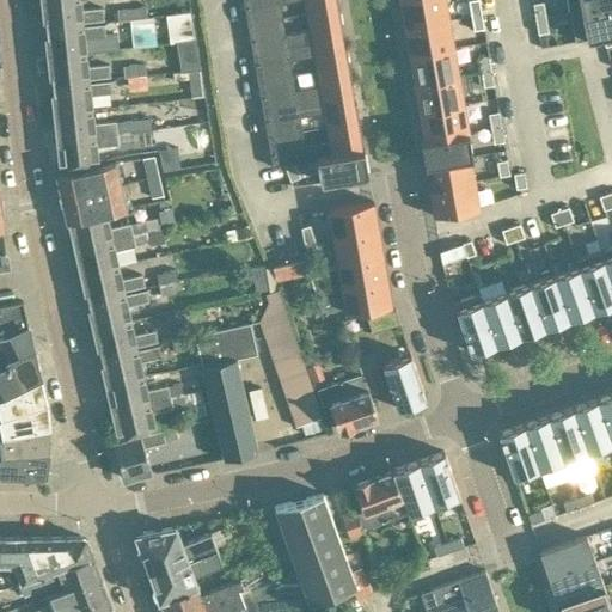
[(99,10),(80,11),(79,0),(47,0),(43,0),(46,28),(83,24),(81,22),(101,20),(99,10)]
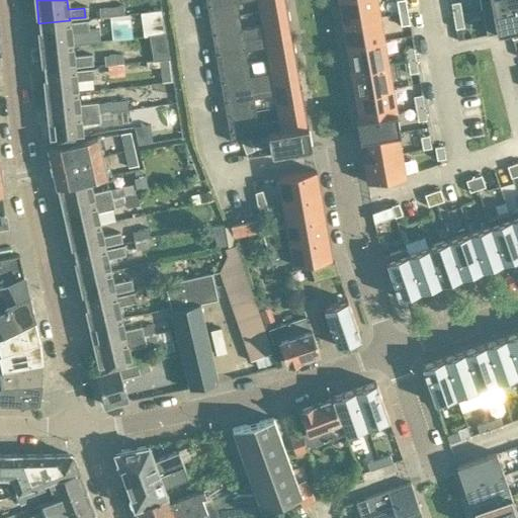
[(205,0),(209,20),(236,16),(233,3),(250,0),(257,0),(260,11),(287,7),(285,0),(205,0)]
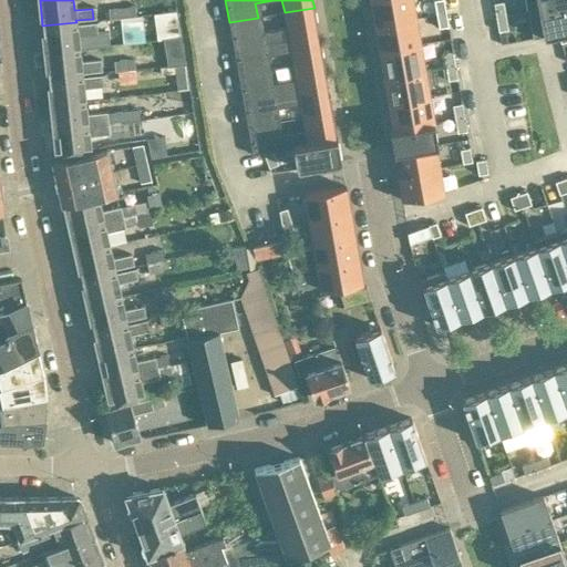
[(372,16),(374,24),(415,18),(412,0),(367,0),(370,16),(372,16)]
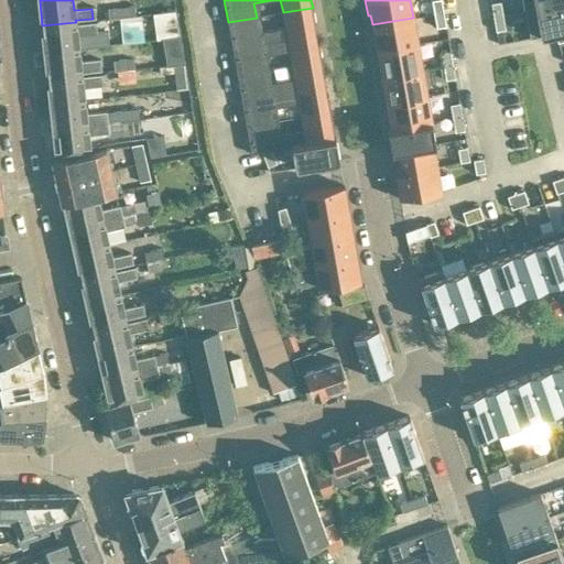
[(444,12),(441,0),(431,0),(434,13),(444,12)]
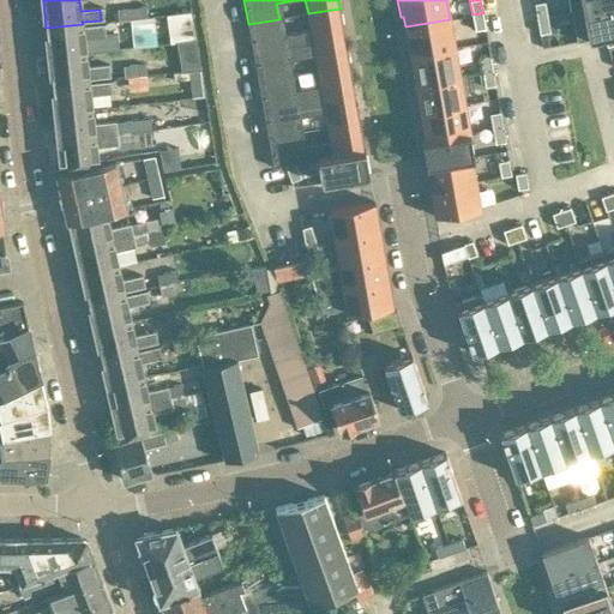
[(613,0),(569,0),(571,12),(613,2),(613,0)]
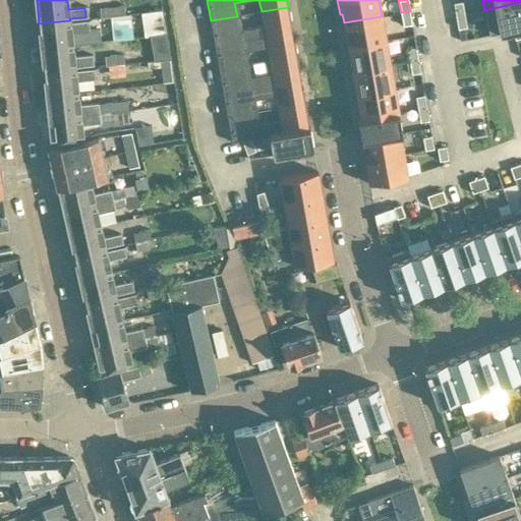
[(454,3),(456,15),(464,14),(462,1),(454,3)]
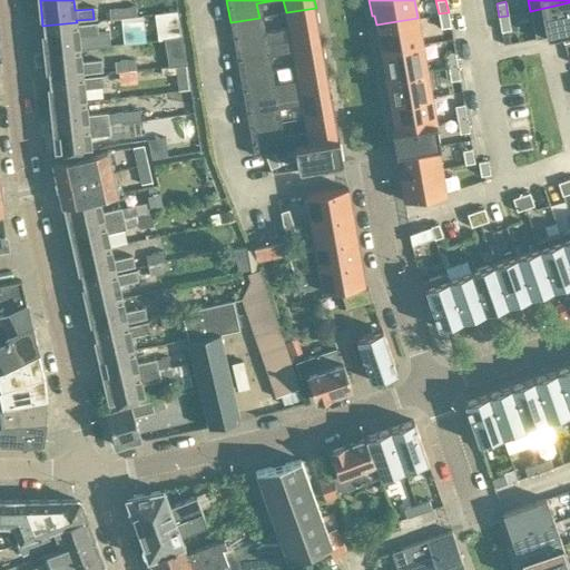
[(569,2),(530,11),(536,38),(569,31),(569,2)]
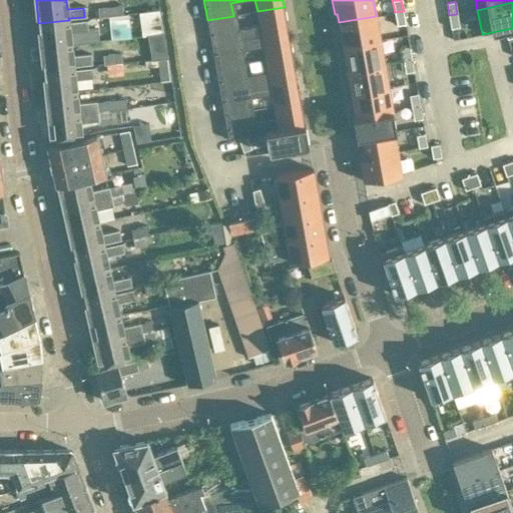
[(98,8),(99,17),(107,16),(113,16),(123,14),(122,5),(112,7),(98,8)]
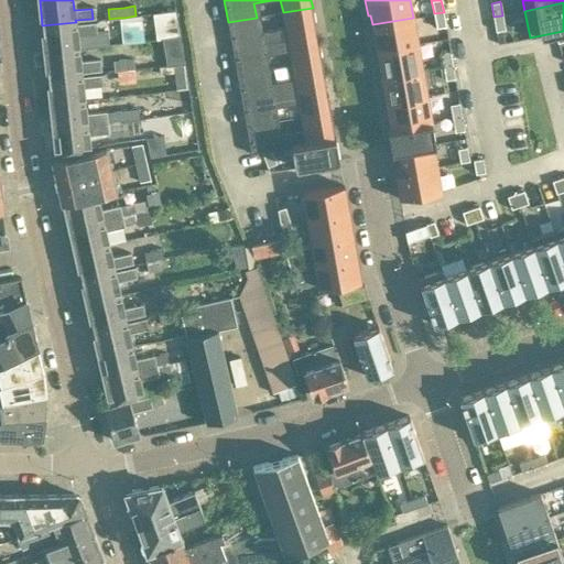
[(160,36),(181,33),(177,8),(155,12),(160,36)]
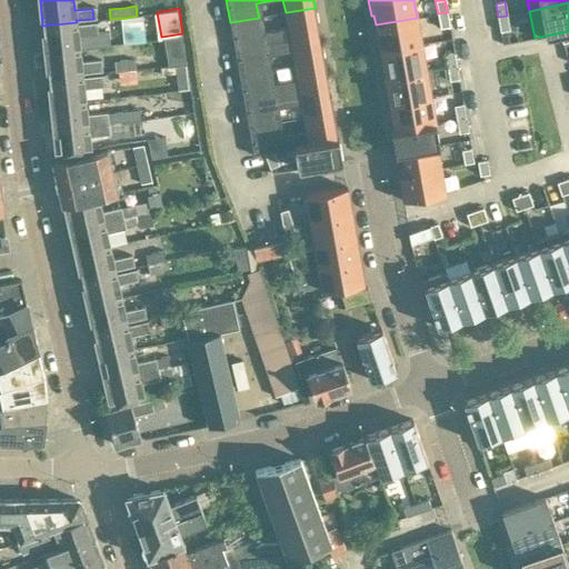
[(318,25),(316,8),(286,12),(288,27),(261,31),(259,18),(230,22),(235,49),(318,35),(316,25),(318,25)]
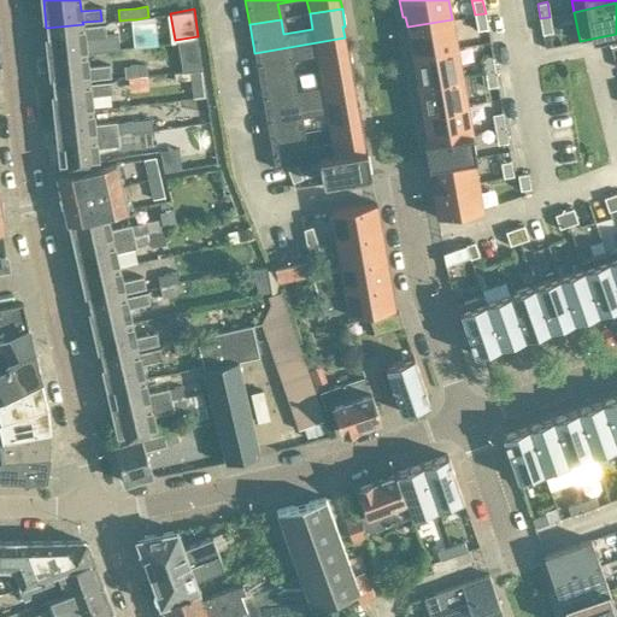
[(486,13),(475,15),(477,30),(488,28),(486,13)]
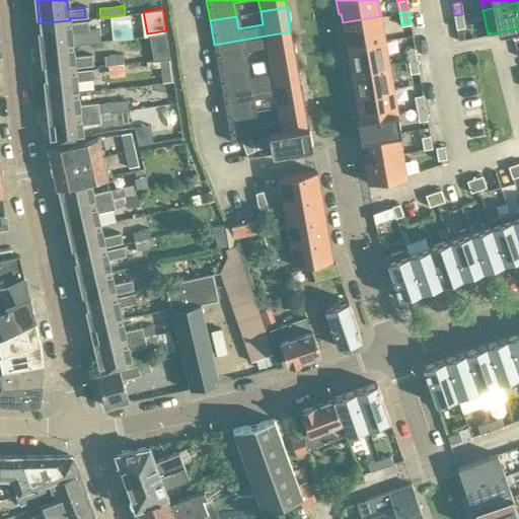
[(115,16),(108,16),(112,41),(132,39),(130,14),(125,14),(115,16)]
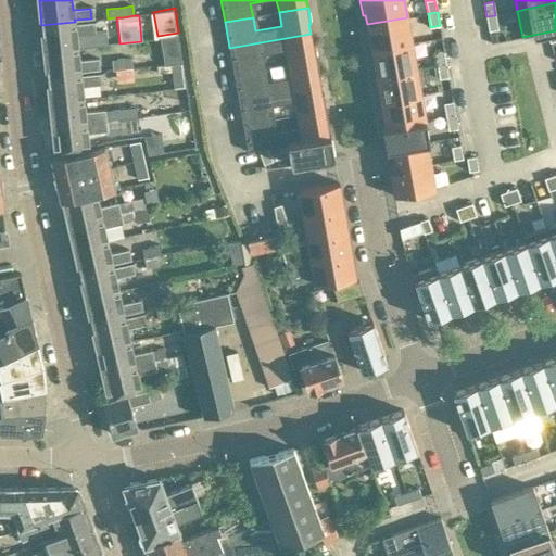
[(487,16),(489,30),(498,28),(495,15),(487,16)]
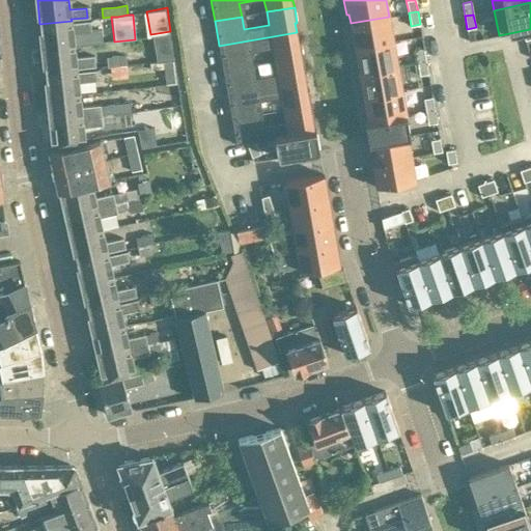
[(389,17),(351,23),(352,32),(350,32),(352,48),(393,40),(389,17)]
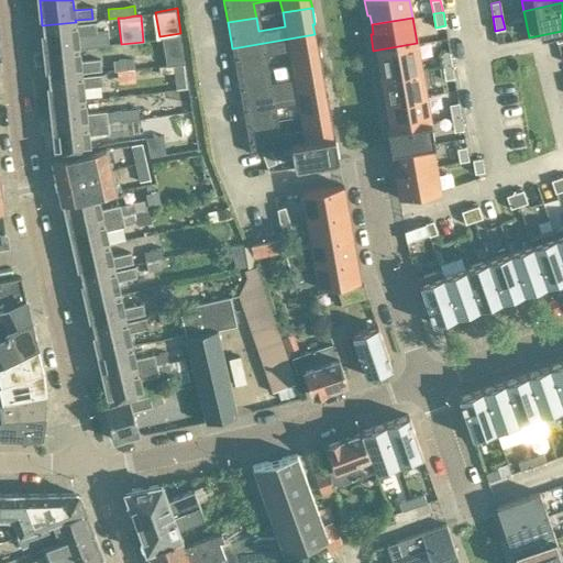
[(76,22),(42,25),(45,53),(78,48),(109,45),(107,32),(95,33),(94,23),(76,25),(76,22)]
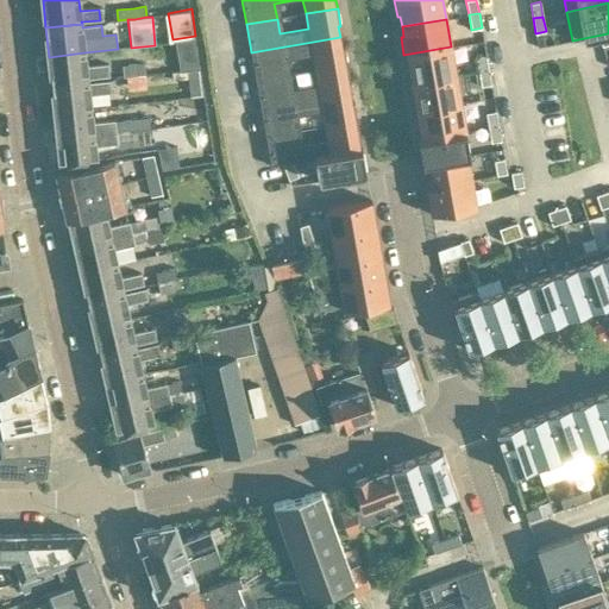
[(315,70),(347,64),(344,46),(341,46),(340,37),(251,52),(256,81),(287,75),(284,60),(313,55),(315,70)]
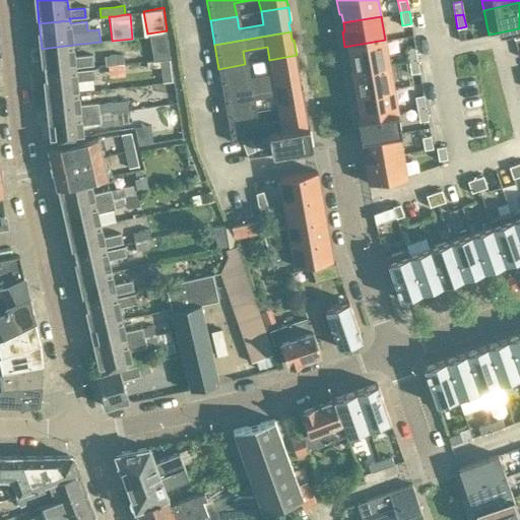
[(166,33),(150,35),(154,61),(159,60),(170,59),(166,33)]
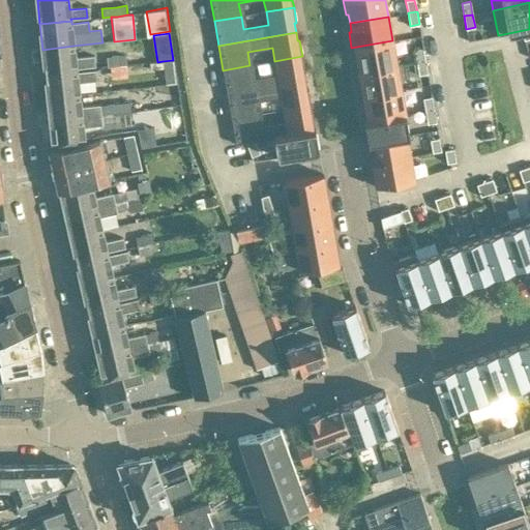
[(356,63),(358,72),(398,65),(392,40),(351,48),(354,64),(356,63)]
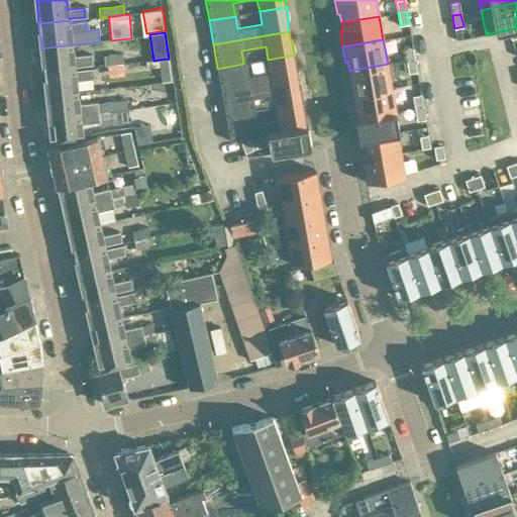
[(74,58),(72,44),(41,48),(44,72),(75,69),(75,67),(91,65),(90,56),(74,58)]
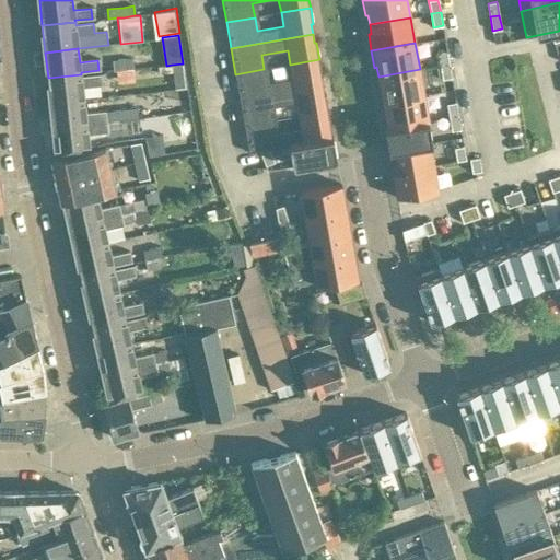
[(440,66),(450,63),(447,50),(438,51),(440,66)]
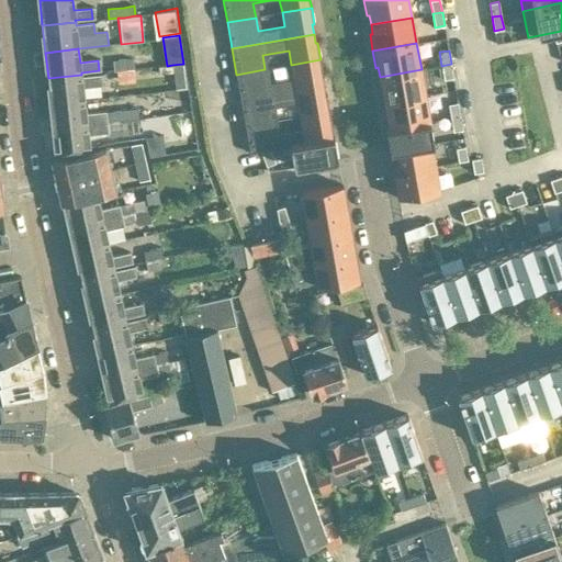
[(133,58),(114,60),(115,70),(134,68),(133,58)]
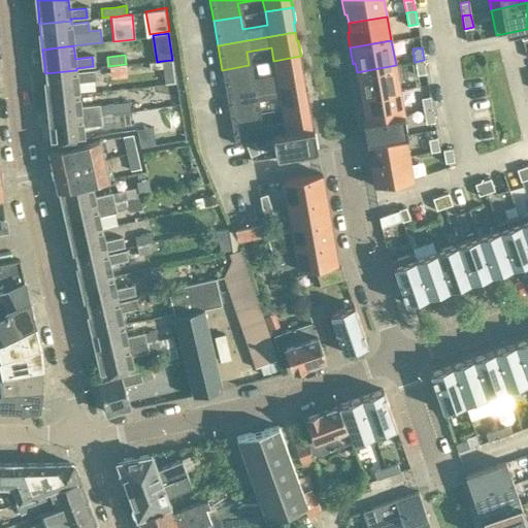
[(251,78),(249,65),(222,70),(226,94),(303,80),(301,72),(304,71),(301,56),(273,61),(276,73),(251,78)]
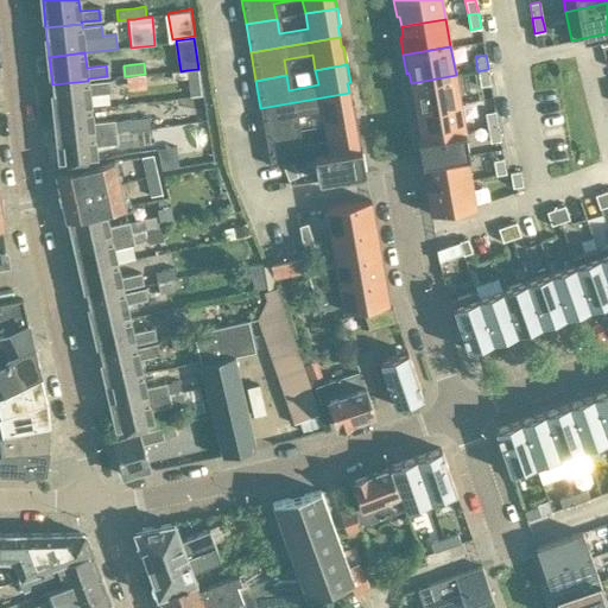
[(181,71),(170,73),(171,82),(189,80),(191,96),(203,94),(198,69),(187,70),(181,71)]
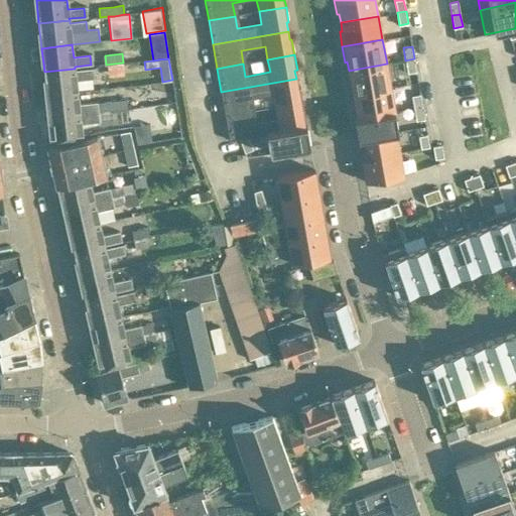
[(408,73),(416,72),(414,58),(405,60),(408,73)]
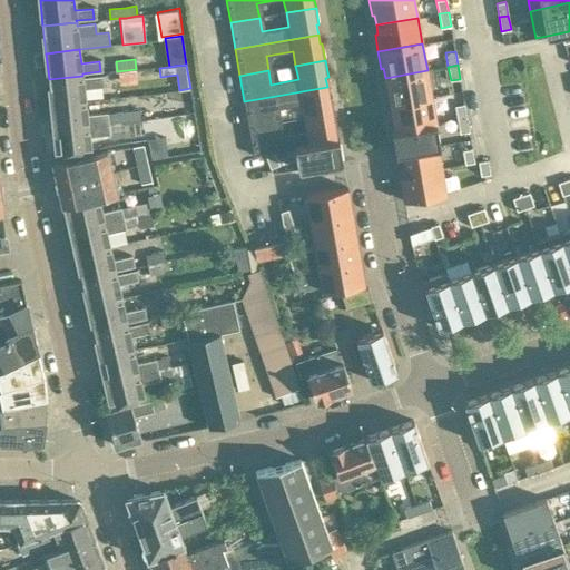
[(387,105),(432,97),(428,70),(385,78),(386,87),(384,88),(387,105)]
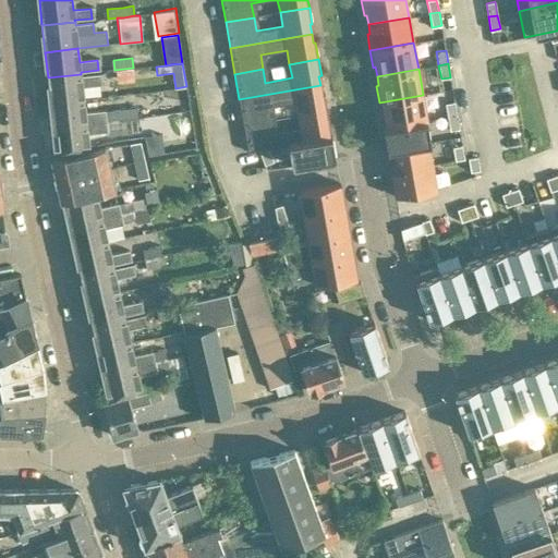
[(81,74),(48,77),(50,104),(84,99),(82,86),(99,85),(98,75),(81,76),(81,74)]
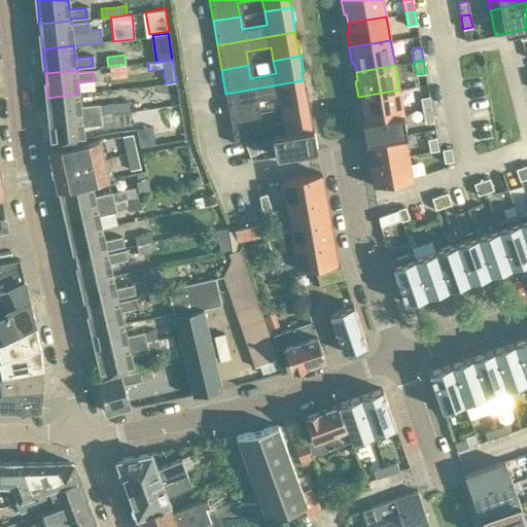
[(304,89),(303,80),(225,94),(230,118),(257,113),(254,101),(280,96),(282,109),(309,104),(307,89),(304,89)]
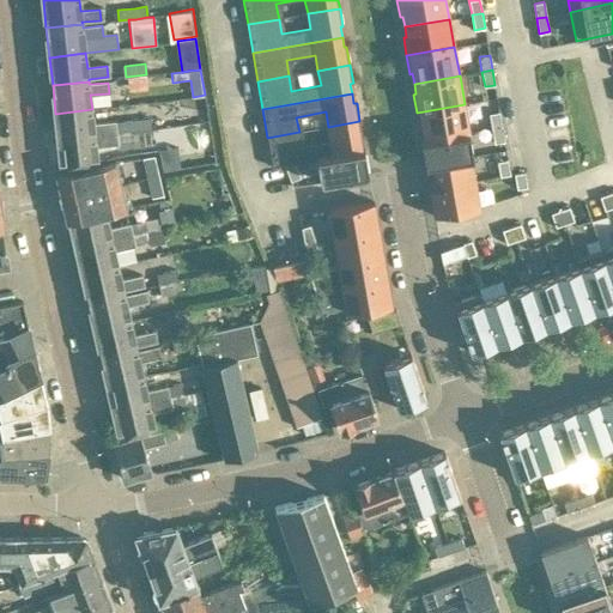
[(423,129),(424,139),(469,131),(465,104),(417,113),(419,131),(423,129)]
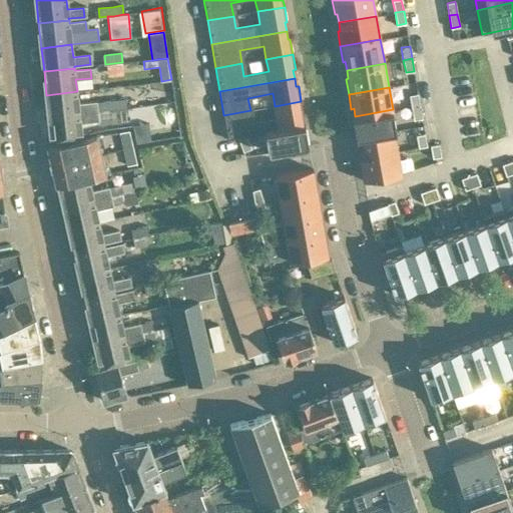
[(77,91),(46,95),(49,116),(111,109),(110,101),(78,104),(77,91)]
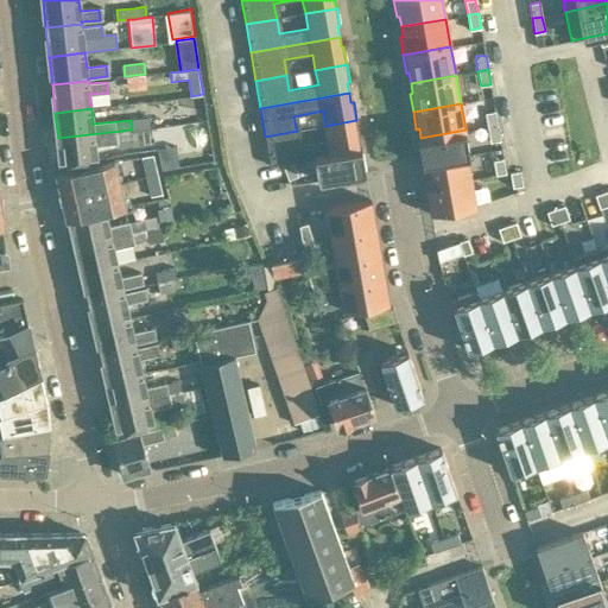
[(488,127),(498,126),(495,111),(486,113),(488,127)]
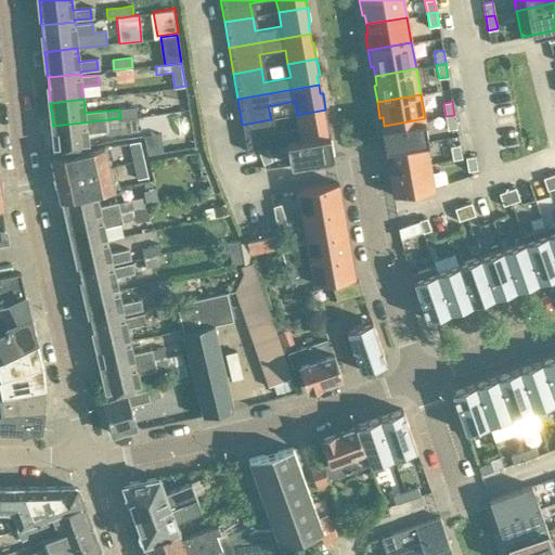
[(137,107),(119,110),(120,118),(138,117),(137,107)]
